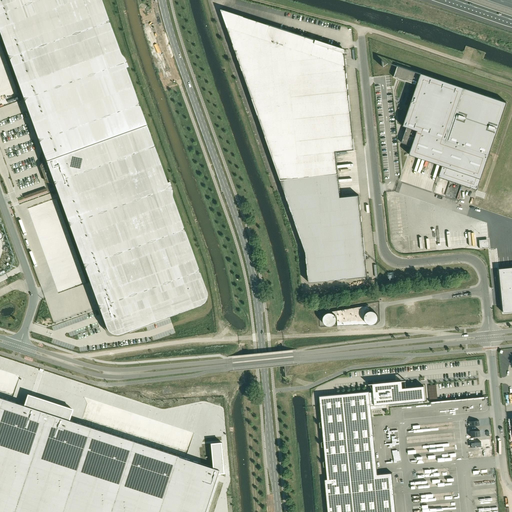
[(0,0),(0,34),(23,98),(43,154),(46,161),(146,125),(126,68),(128,67),(126,61),(125,60),(125,59),(124,57),(122,55),(121,54),(120,53),(120,52),(101,0),(0,0)]
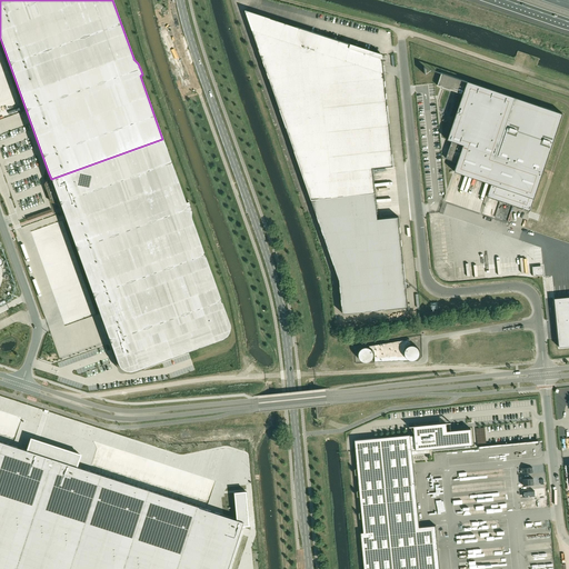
[(393,167),(382,55),(246,10),(311,200),(376,193),(372,169),(393,167)]
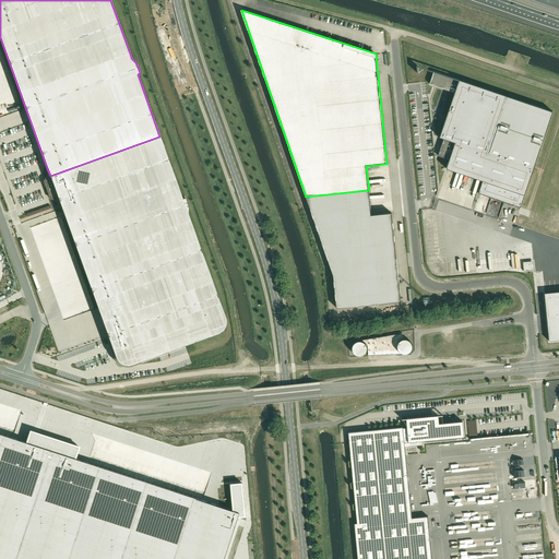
[(430,84),(455,93),(440,138),(444,139),(439,156),(450,159),(447,169),(483,181),(478,193),(521,207),(552,113),(433,72),(430,84)]
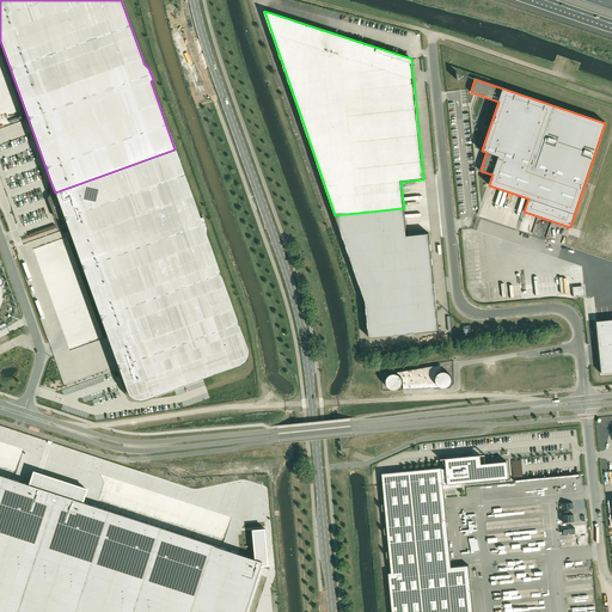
[(175,150),(55,193),(66,225),(71,238),(106,337),(121,377),(126,389),(127,392),(129,396),(133,398),(136,399),(140,399),(145,398),(158,393),(178,386),(210,374),(238,365),(240,363),(244,361),(245,357),(246,354),(248,350),(246,347),(206,236),(206,234),(206,233),(206,231),(206,230),(206,227),(206,225),(202,216),(200,216),(175,150)]
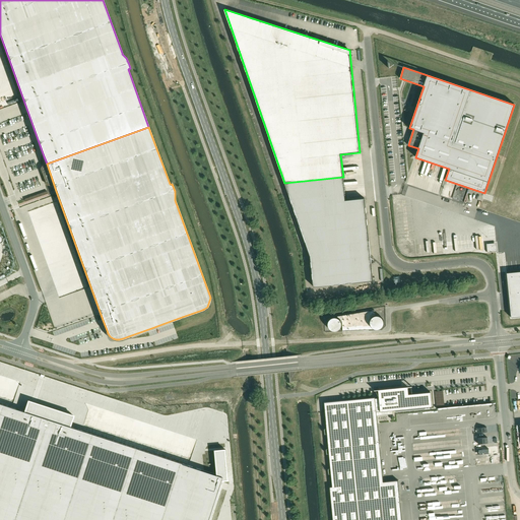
[(353,178),(371,176),(370,172),(367,172),(366,170),(352,171),(353,178)]
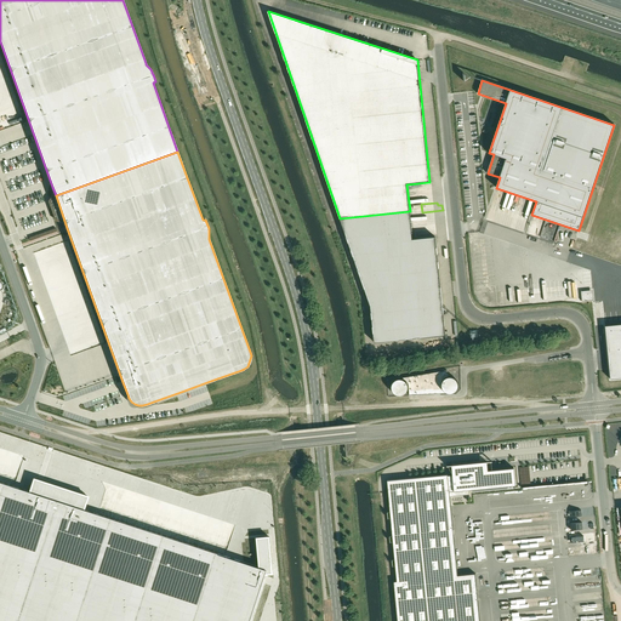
[(410,211),(340,218),(370,306),(374,343),(445,336),(436,237),(412,239),(410,211)]
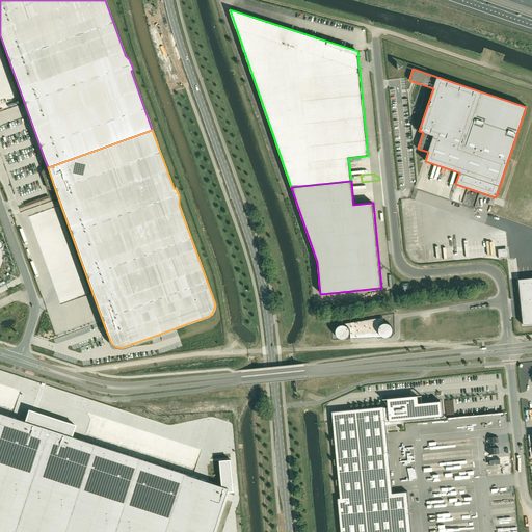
[(379,189),(374,190),(374,195),(384,194),(384,186),(379,186),(379,189)]
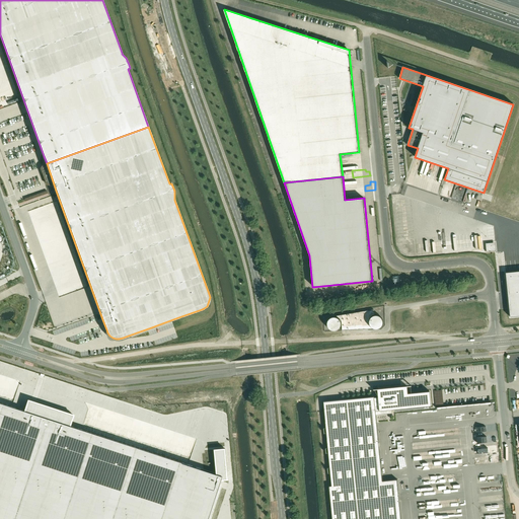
[(487,252),(492,251),(491,250),(495,249),(494,244),(489,244),(489,243),(486,243),(487,252)]
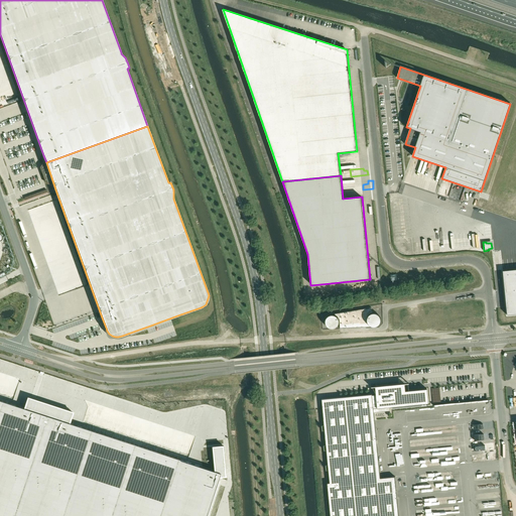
[(515,269),(503,271),(507,315),(515,313),(515,269)]
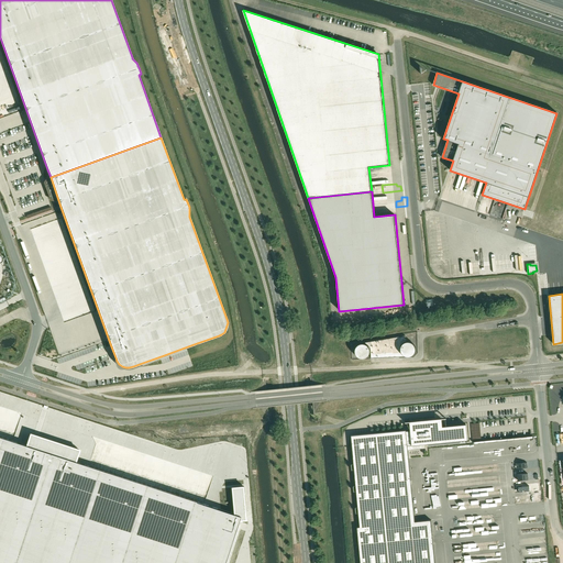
[(371,351),(371,352),(371,359),(383,357),(383,352),(400,351),(400,350),(400,349),(400,348),(400,346),(401,345),(401,344),(403,344),(403,343),(404,343),(404,342),(405,342),(406,342),(407,342),(406,335),(365,343),(365,344),(366,344),(367,344),(367,345),(368,345),(368,346),(370,346),(370,348),(370,349),(371,349),(371,350),(371,351)]
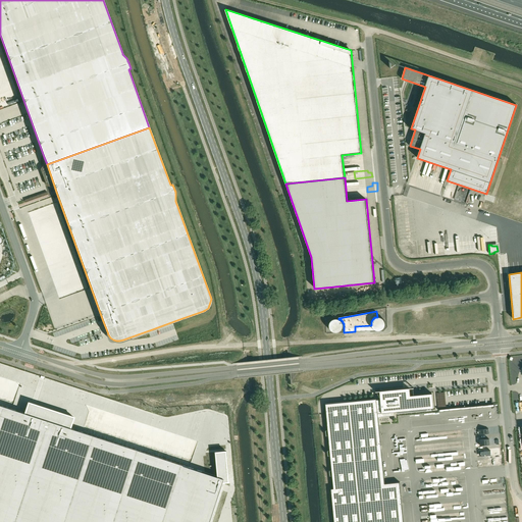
[(371,324),(371,325),(371,326),(372,326),(372,327),(372,328),(373,328),(373,329),(374,329),(375,330),(376,330),(377,330),(378,331),(379,330),(380,330),(381,330),(382,329),(383,329),(383,328),(384,328),(384,327),(384,326),(385,326),(385,325),(385,324),(385,323),(385,322),(385,321),(384,321),(384,320),(383,319),(382,318),(381,318),(381,317),(380,317),(379,317),(378,317),(377,317),(376,317),(375,317),(374,318),(373,319),(372,320),(372,321),(371,321),(371,322),(371,323),(371,324)]
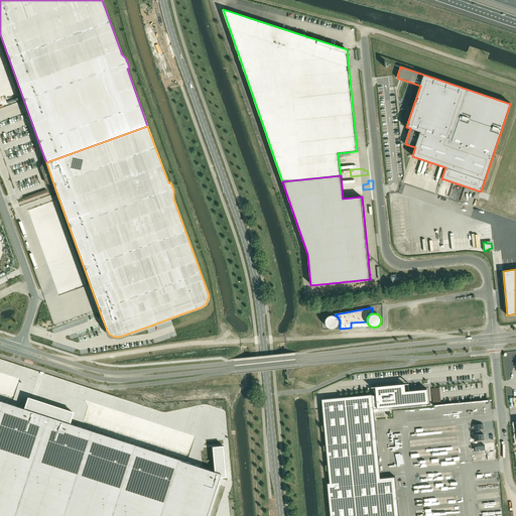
[(326,321),(326,323),(326,324),(326,325),(327,326),(327,327),(328,327),(328,328),(329,328),(330,329),(331,329),(332,329),(333,329),(334,329),(335,329),(336,328),(337,328),(337,327),(338,327),(338,326),(339,326),(339,325),(339,324),(339,323),(339,321),(339,320),(339,319),(339,318),(338,317),(337,316),(336,315),(335,315),(334,314),(333,314),(332,314),(331,314),(330,315),(329,315),(328,316),(327,317),(327,318),(326,318),(326,319),(326,320),(326,321)]
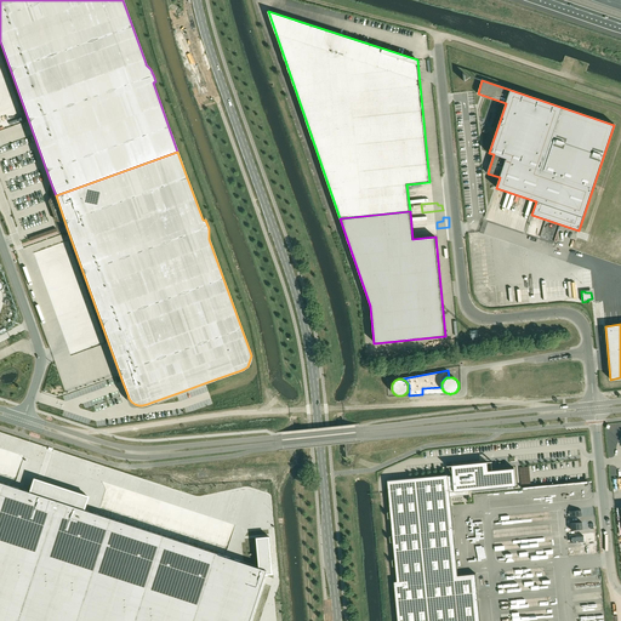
[(479,620),(476,574),(457,575),(450,496),(455,496),(455,491),(468,490),(516,485),(514,468),(488,471),(488,466),(488,462),(451,465),(453,476),(448,476),(448,474),(387,480),(397,581),(394,581),(397,620),(479,620)]
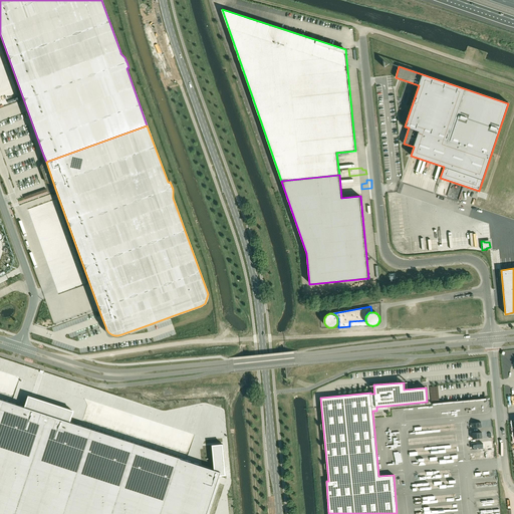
[(0,513),(207,513),(220,475),(226,475),(223,444),(213,445),(215,470),(68,422),(72,411),(27,396),(24,407),(0,399),(0,513)]
